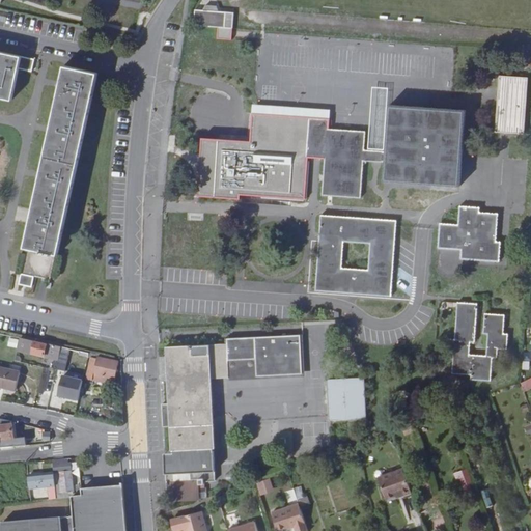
[(195,9),(194,25),(225,28),(226,11),(219,11),(203,10),(195,9)]
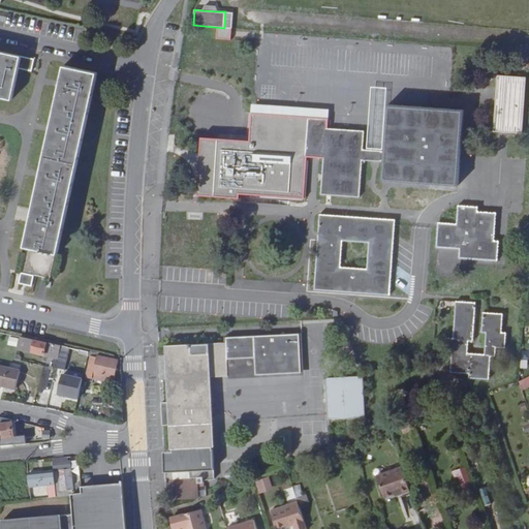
[(0,95),(12,98),(22,57),(0,51),(0,95)]
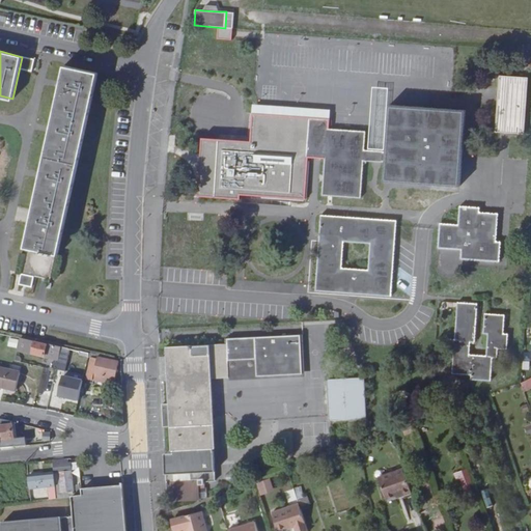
[(25,248),(57,255),(99,75),(65,66),(61,86),(51,131),(40,176),(31,218),(25,248)]
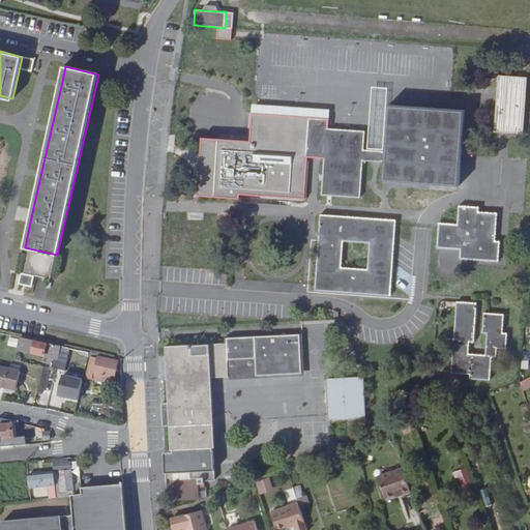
[(508,133),(517,133),(522,134),(524,134),(527,77),(499,76),(498,91),(497,105),(495,131),(499,131),(508,133)]
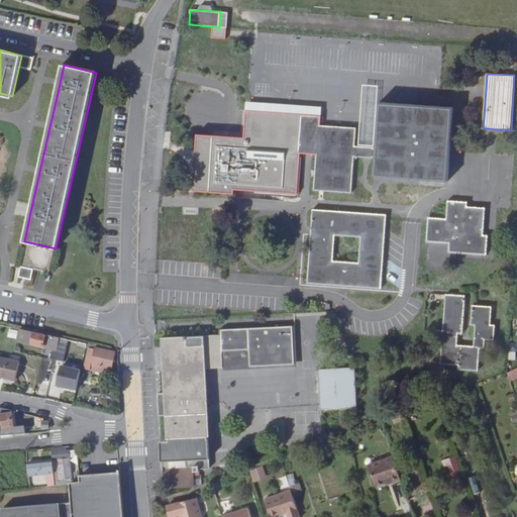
[(354,146),(355,128),(320,125),(320,116),(247,111),(244,138),(213,136),(209,192),(233,193),(233,189),(297,193),(300,152),(305,152),(307,152),(312,152),(317,153),(317,156),(315,172),(315,177),(314,190),(351,193),(352,179),(352,174),(354,158),(354,156),(376,158),(376,160),(375,176),(447,181),(453,108),(439,106),(380,102),(377,147),(354,146)]
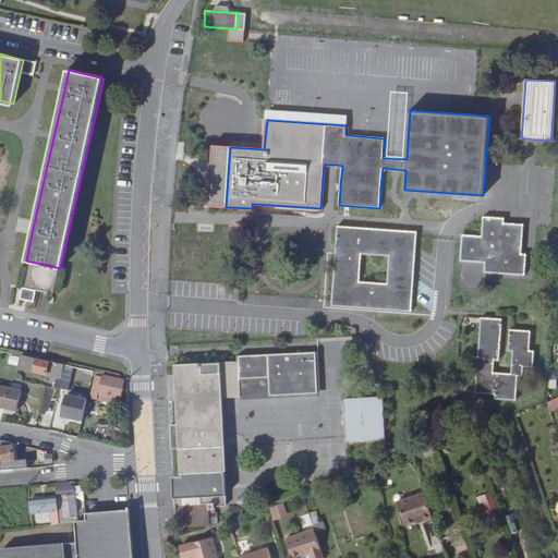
[(485,273),(524,275),(526,254),(522,254),(524,225),(504,223),(505,218),(484,217),(483,237),(463,234),(462,243),(461,261),(485,262),(485,273)]
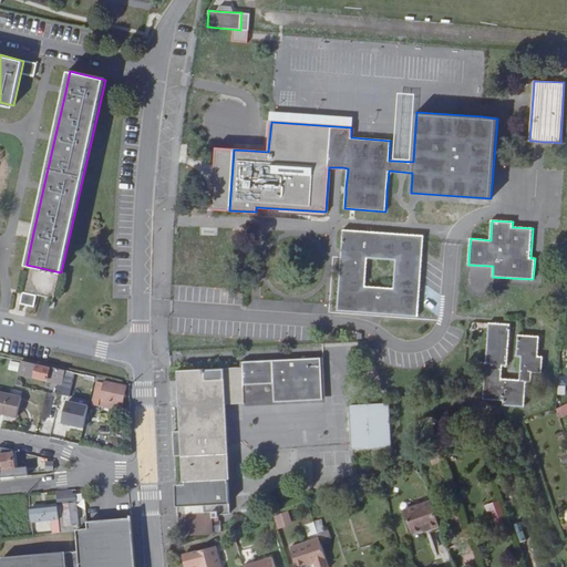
[(418,316),(424,235),(343,229),(338,310),(418,316)]
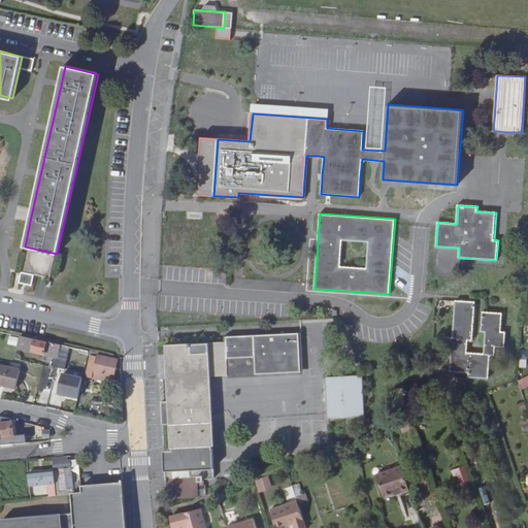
[(434,266),(454,268),(456,250),(436,248),(434,266)]
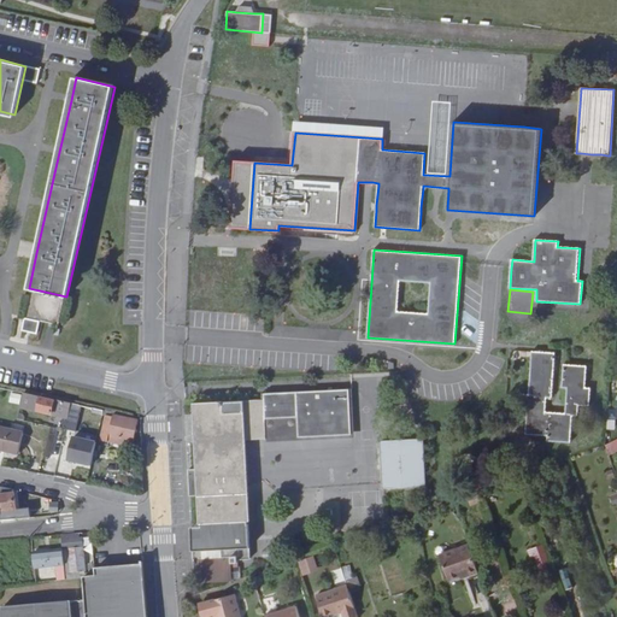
[(63,299),(30,291),(25,312),(58,319),(63,299)]
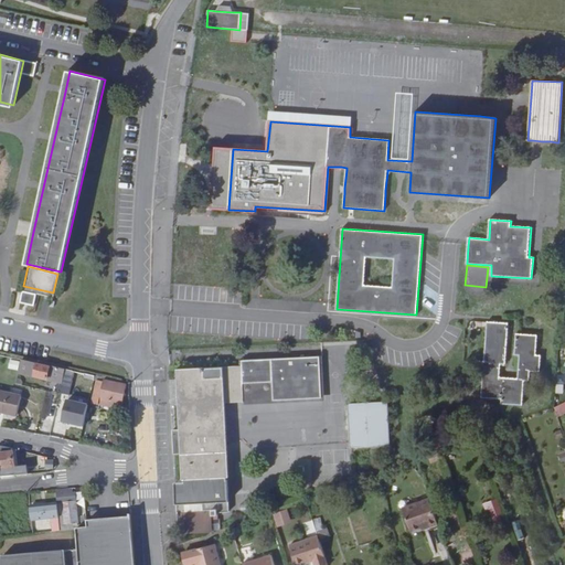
[(519,370),(518,379),(513,379),(509,379),(500,377),(500,372),(500,369),(500,364),(505,364),(507,343),(508,339),(509,323),(488,321),(484,361),(480,361),(479,376),(483,377),(482,397),(501,398),(501,404),(523,405),(524,380),(530,381),(531,371),(540,371),(541,355),(536,355),(537,336),(516,333),(515,354),(520,354),(519,370)]
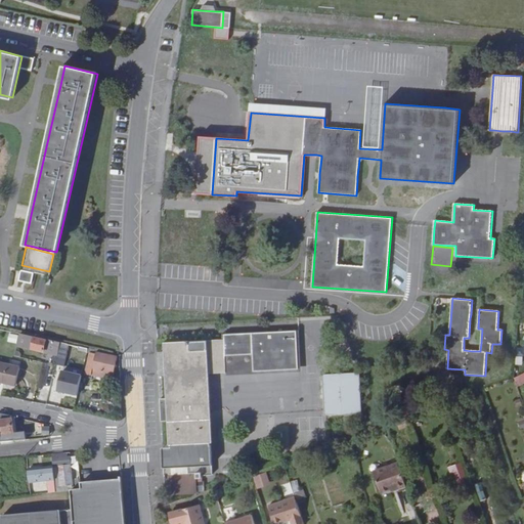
[(169,402),(172,467),(189,466),(190,474),(172,475),(171,475),(172,492),(198,491),(198,493),(204,491),(204,481),(197,481),(197,474),(197,473),(204,472),(204,469),(204,466),(213,465),(210,404),(209,385),(208,374),(216,373),(226,373),(226,355),(254,354),(254,372),(299,370),(298,332),(224,334),(225,339),(223,339),(166,342),(166,353),(171,352),(172,375),(167,375),(168,398),(170,398),(170,402),(169,402)]
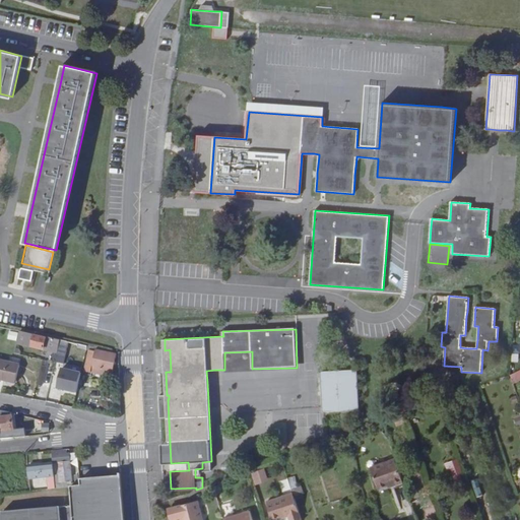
[(23,331),(20,343),(56,352),(58,339),(23,331)]
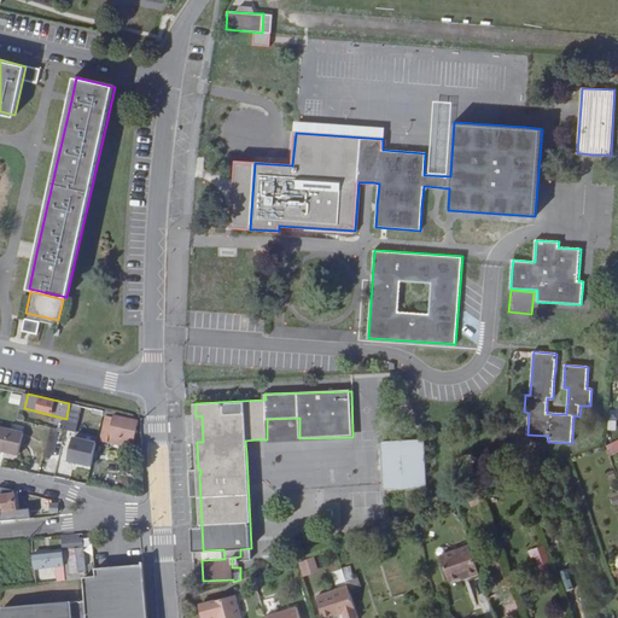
[(66,419),(64,427),(73,430),(77,404),(69,403),(66,419)]
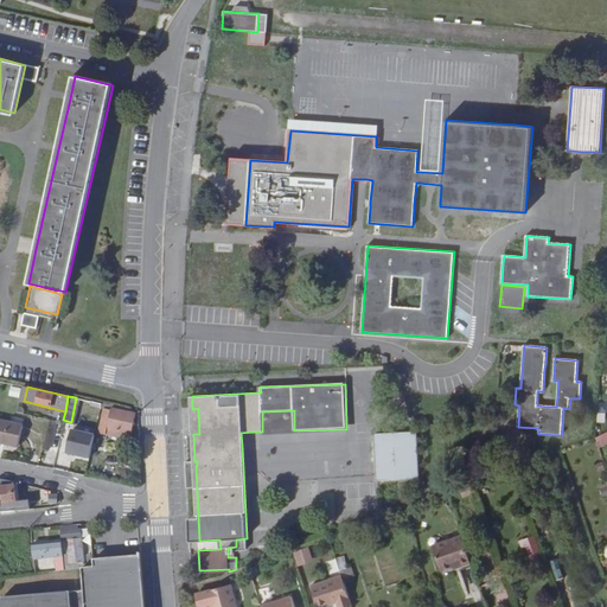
[(131,439),(135,413),(109,408),(104,434),(131,439)]
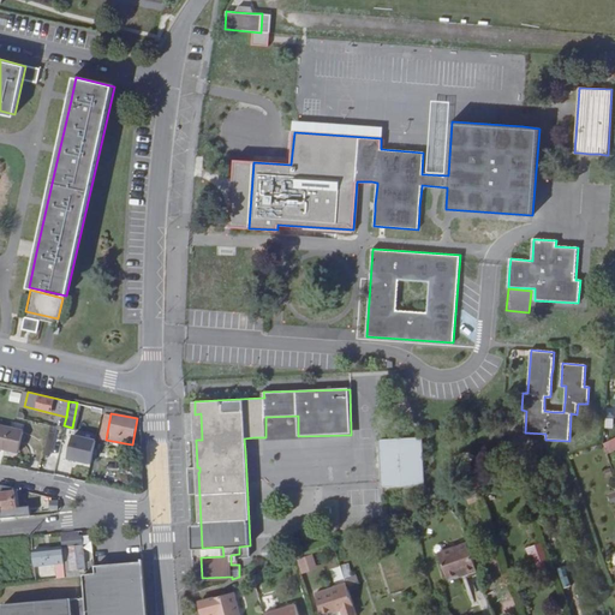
[(266,417),(266,437),(298,436),(298,416),(266,417)]
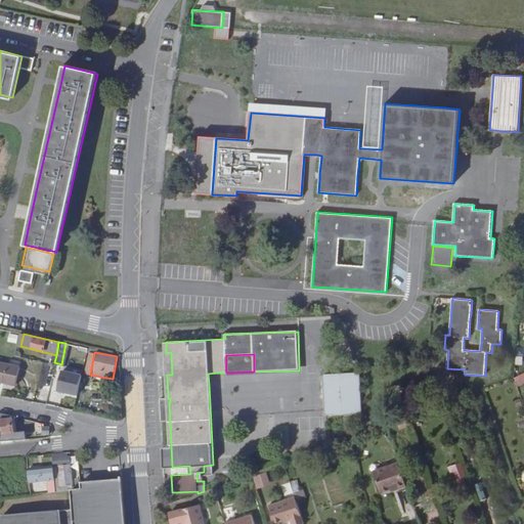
[(0,385),(13,389),(19,367),(0,361),(0,385)]
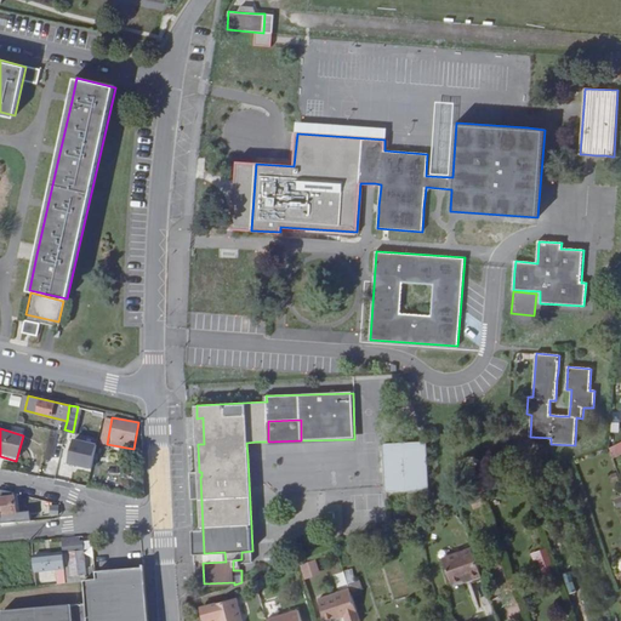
[(66,467),(91,471),(96,437),(70,434),(66,467)]
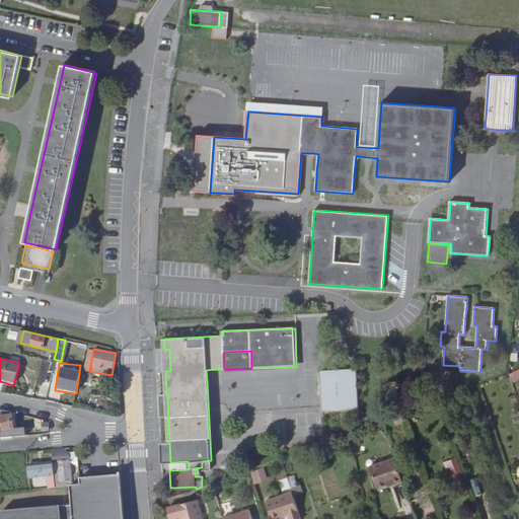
[(358,409),(356,369),(320,371),(322,410),(358,409)]
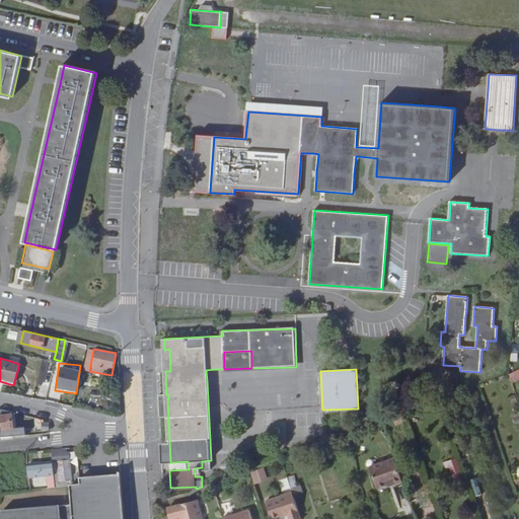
[(0,409),(0,433),(0,436),(12,435),(11,429),(12,429),(11,416),(10,416),(10,411),(0,409)]
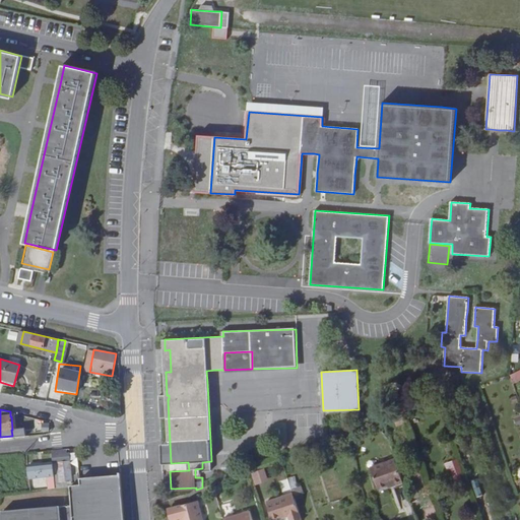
[(287,438),(335,436),(334,418),(286,419),(287,438)]
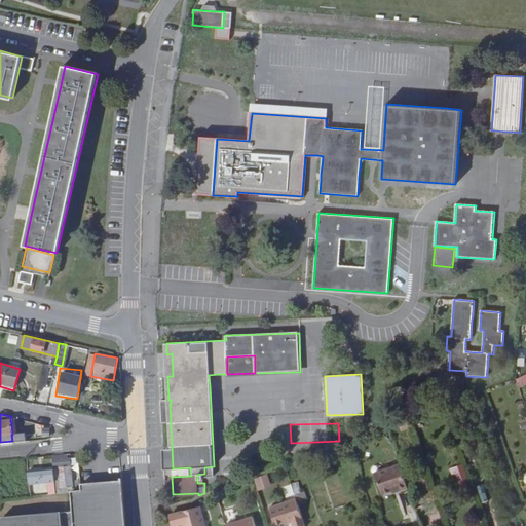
[(51,467),(58,467),(70,465),(70,460),(67,460),(67,453),(50,455),(51,463),(51,467)]
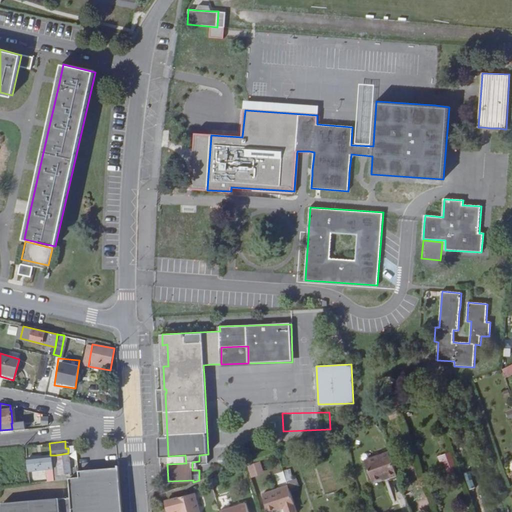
[(25,454),(26,466),(51,463),(50,455),(50,451),(25,454)]
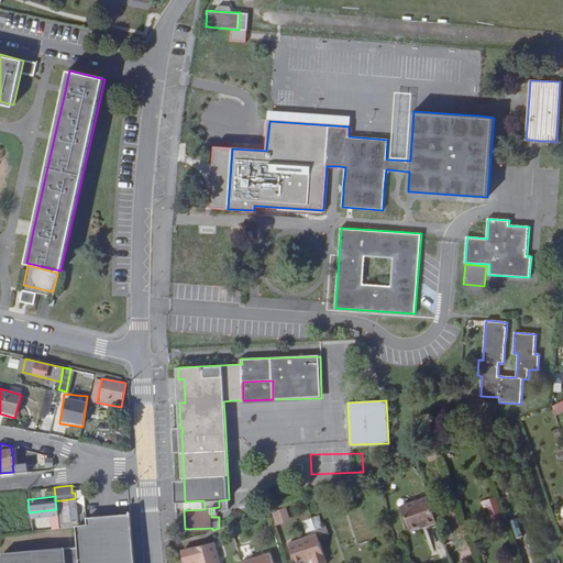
[(409,528),(422,525),(430,521),(430,525),(437,522),(428,497),(401,506),(409,528)]
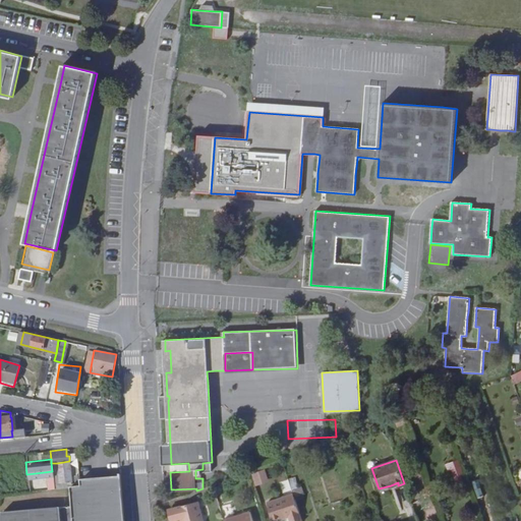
[(457,460),(445,465),(449,475),(461,470),(457,460)]
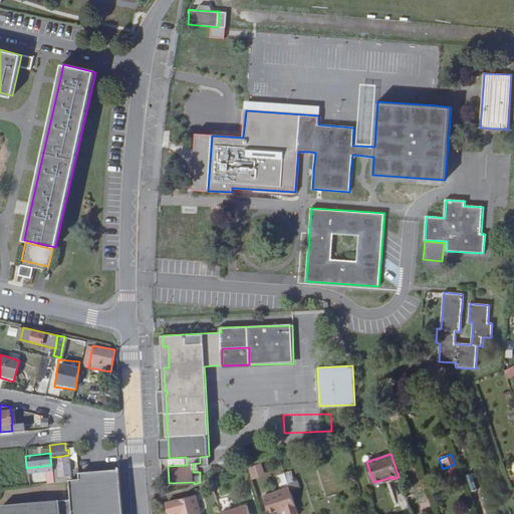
[(68,455),(56,457),(58,475),(70,475),(68,455)]
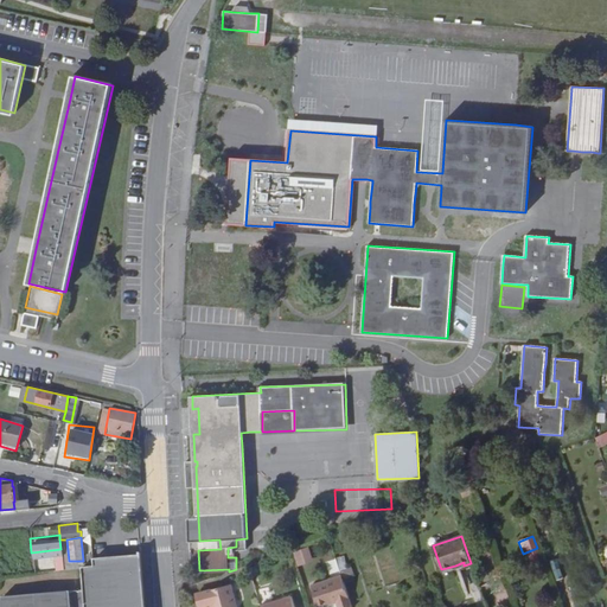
[(199,541),(199,550),(221,549),(219,540),(199,541)]
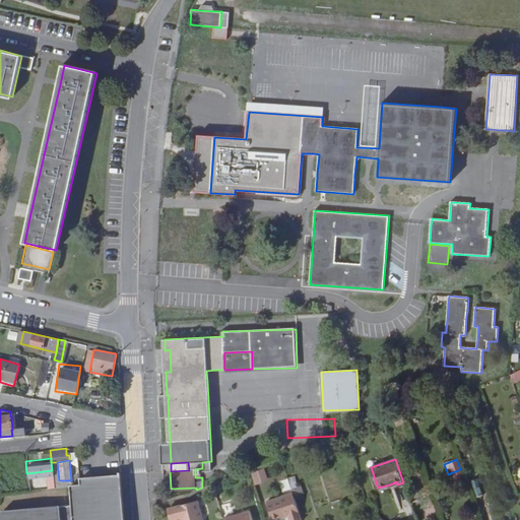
[(25,475),(24,464),(17,464),(18,476),(25,475)]
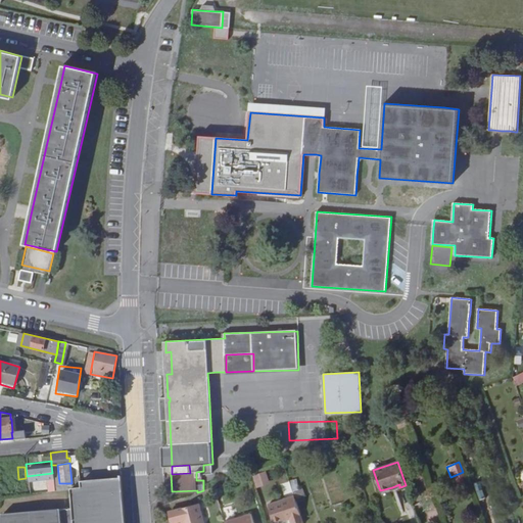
[(252,476),(256,488),(270,483),(266,471),(252,476)]
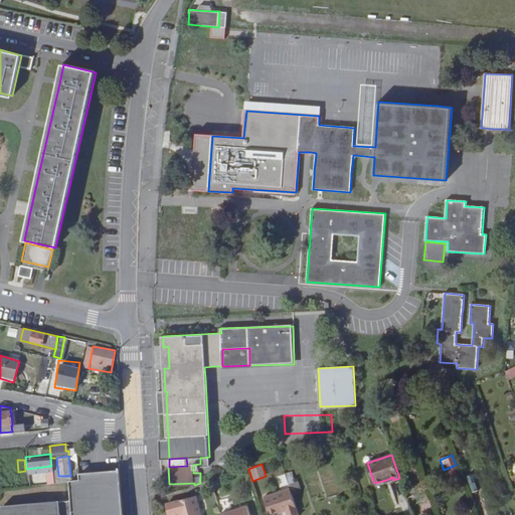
[(119,471),(78,474),(78,481),(120,476),(119,471)]
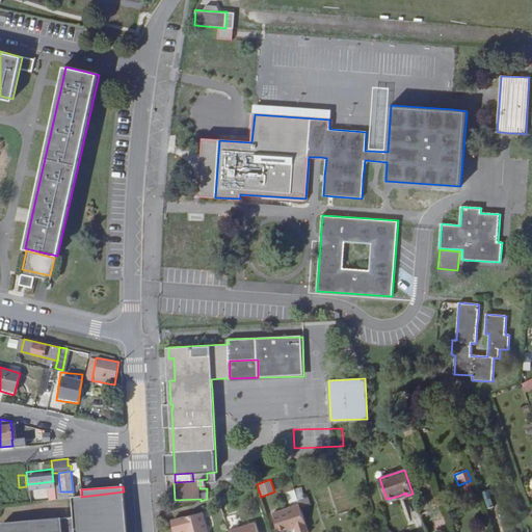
[(127,531),(124,491),(81,497),(74,497),(76,531),(63,531),(62,519),(2,524),(2,531),(127,531)]
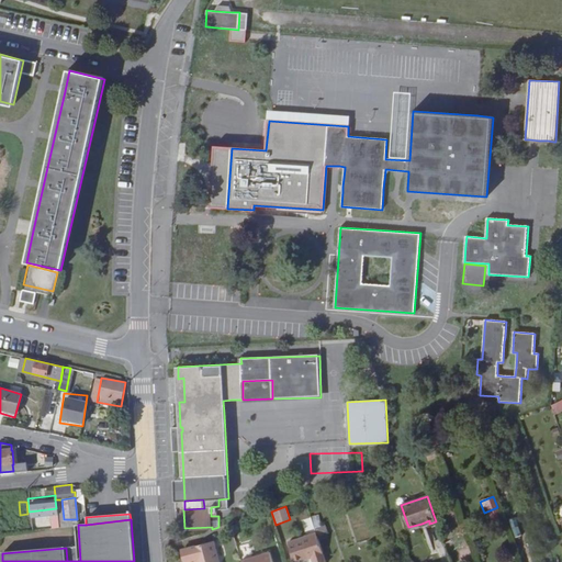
[(312,561),(325,561),(315,531),(288,540),(294,561),(311,555),(312,561)]
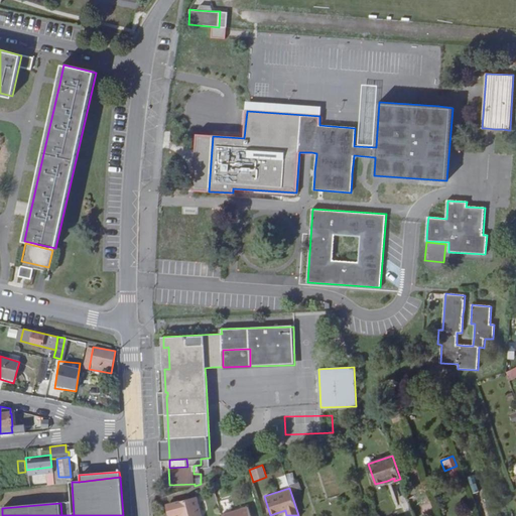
[(178,515),(199,515),(194,494),(166,502),(169,514),(177,512),(178,515)]
